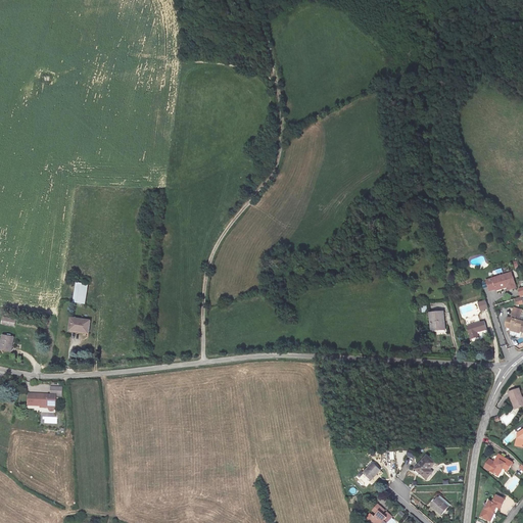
[(508,290),(516,287),(511,272),(486,280),(489,290),(506,285),(508,290)]
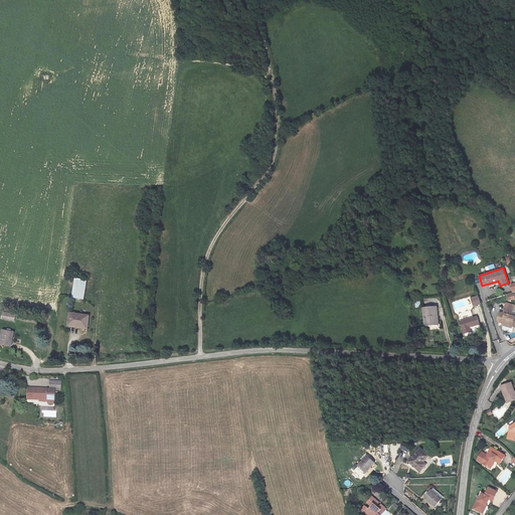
[(81,299),(86,279),(75,278),(72,297),(81,299)]
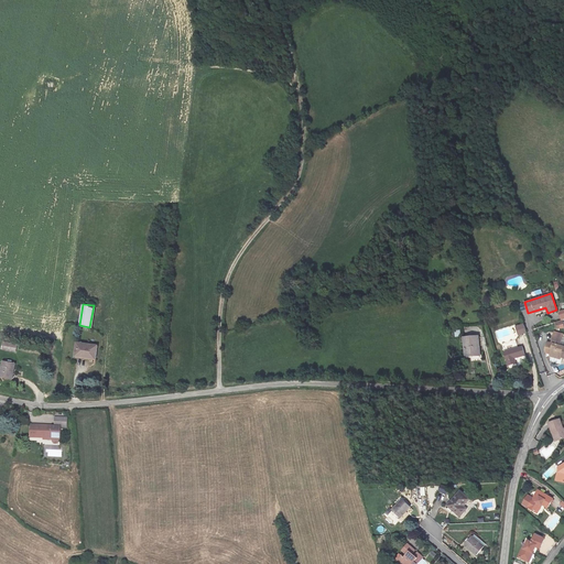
[(527,332),(523,324),(516,326),(519,334),(527,332)]
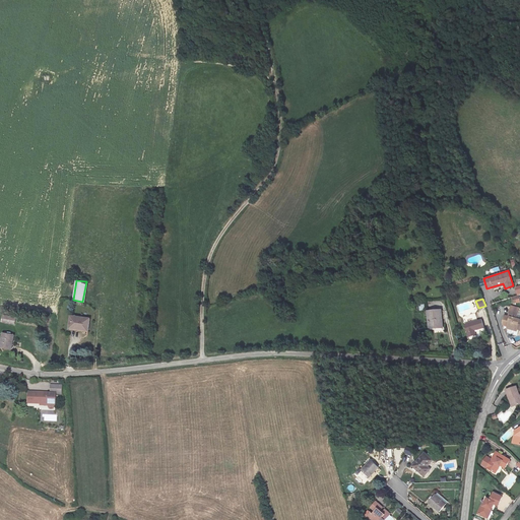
[(519,308),(511,306),(509,315),(513,316),(512,319),(504,317),(503,323),(504,326),(519,330),(519,320),(516,320),(519,308)]
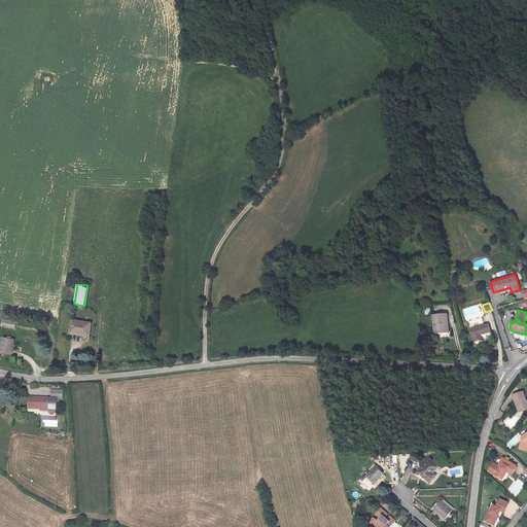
[(447,314),(432,315),(433,332),(448,331),(447,314)]
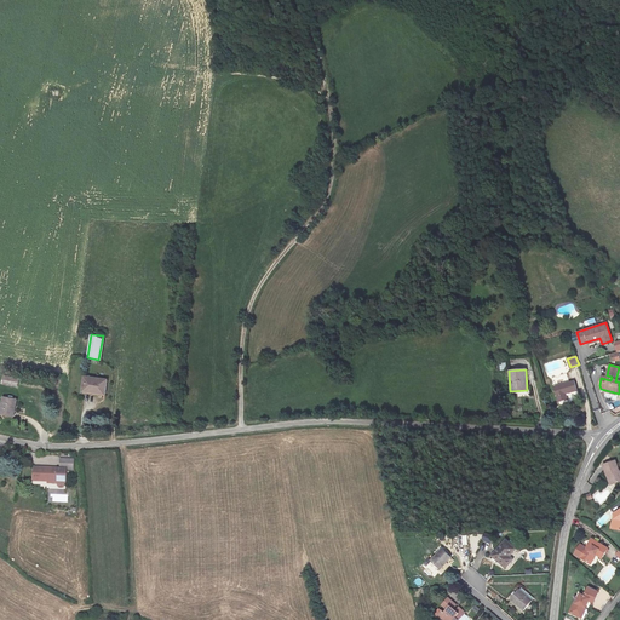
[(17,386),(18,379),(4,375),(3,384),(17,386)]
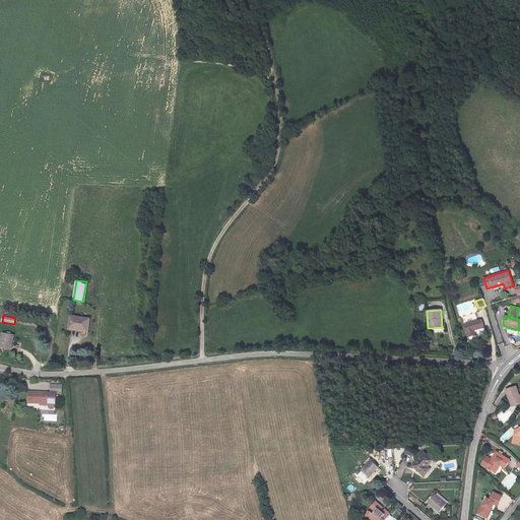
[(87,331),(89,319),(70,316),(68,328),(87,331)]
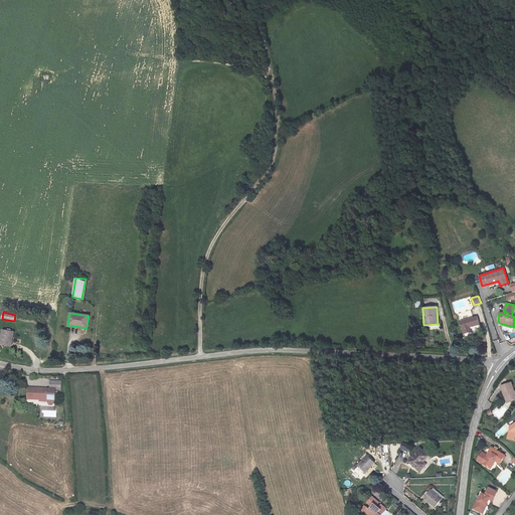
[(471,327),(479,324),(476,316),(460,321),(464,333),(472,331),(471,327)]
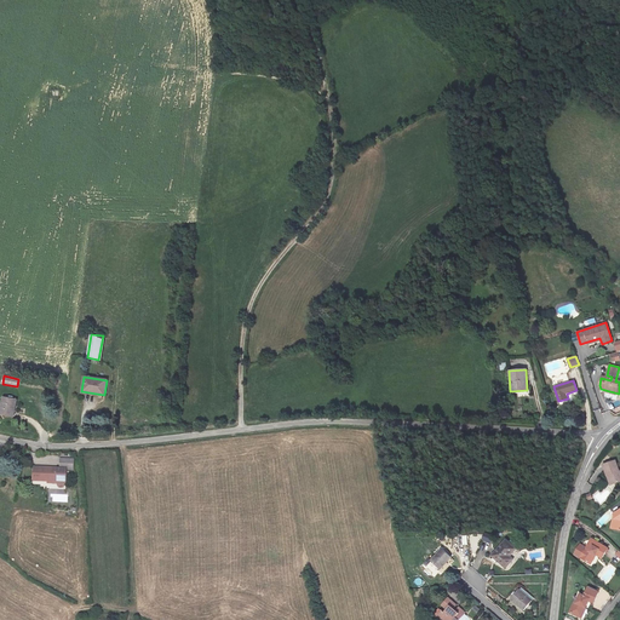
[(0,413),(12,417),(16,400),(3,396),(0,406),(0,413)]
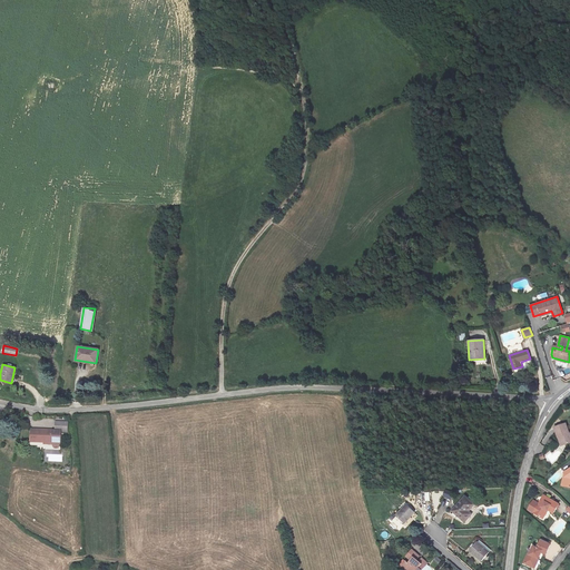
[(563,434),(560,424),(550,428),(553,439),(554,438),(557,448),(567,443),(564,434),(563,434)]
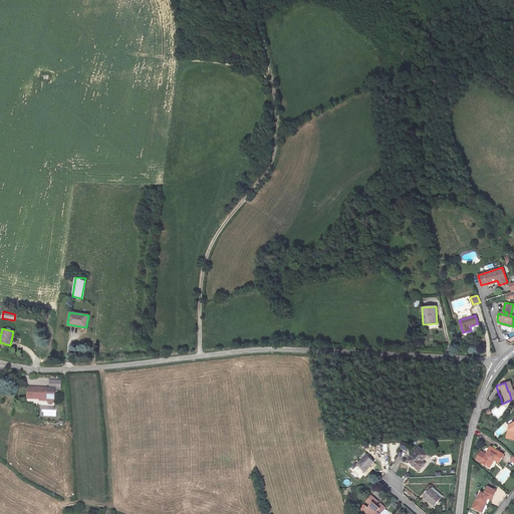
[(39,387),(31,386),(31,391),(27,391),(27,398),(46,399),(48,401),(52,401),(54,399),(55,390),(53,389),(47,389),(39,389),(39,387)]
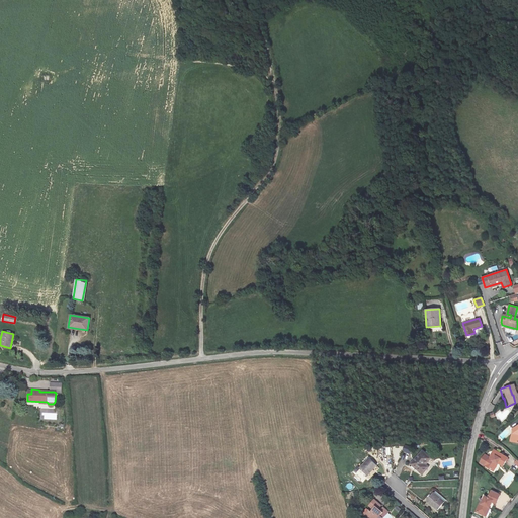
[(403,451),(410,453),(412,447),(405,444),(403,451)]
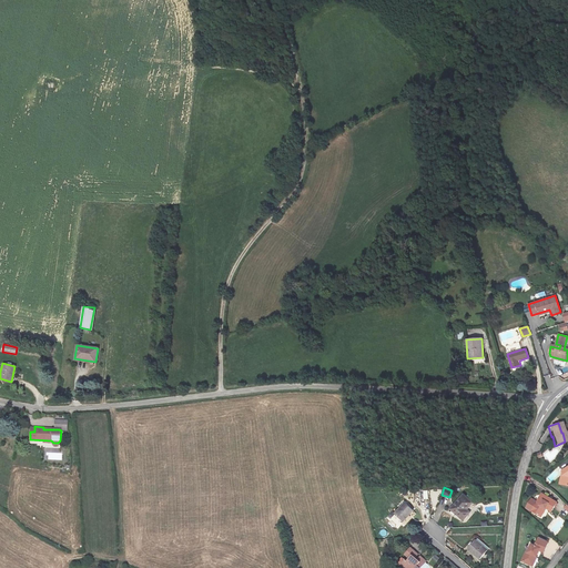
[(543,507),(546,509),(551,511),(557,503),(541,494),(531,510),(538,515),(543,507)]
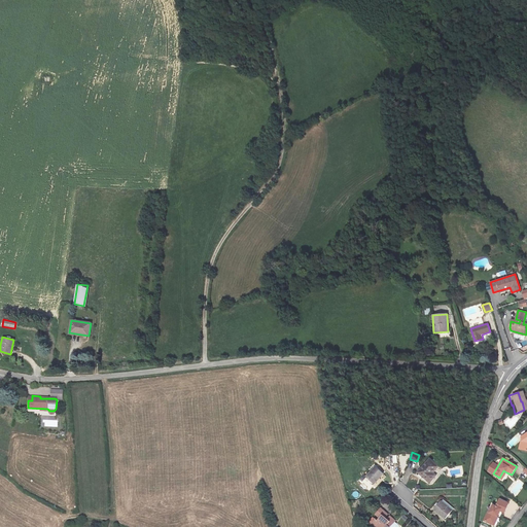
[(433,469),(422,460),(411,475),(425,487),(430,481),(426,478),(433,469)]
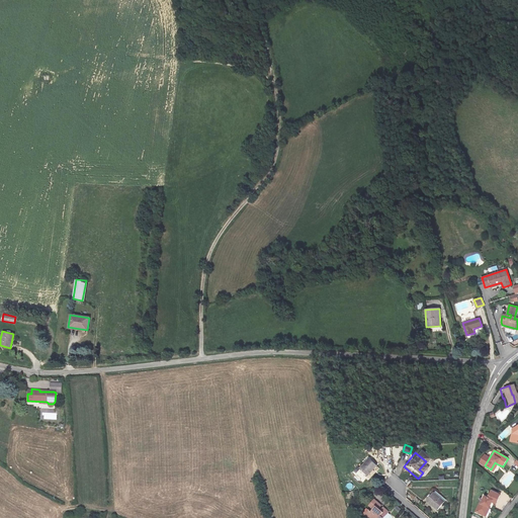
[(360,479),(369,468),(361,462),(353,472),(360,479)]
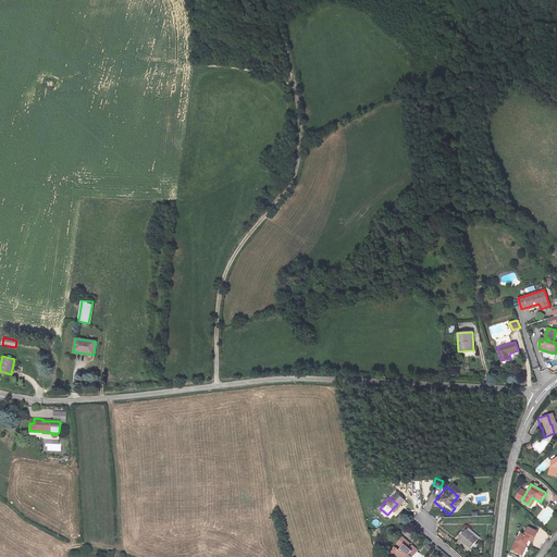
[(537,533),(529,529),(525,536),(522,534),(518,543),(517,543),(512,551),(520,555),(524,546),(528,544),(529,540),(533,542),(537,533)]
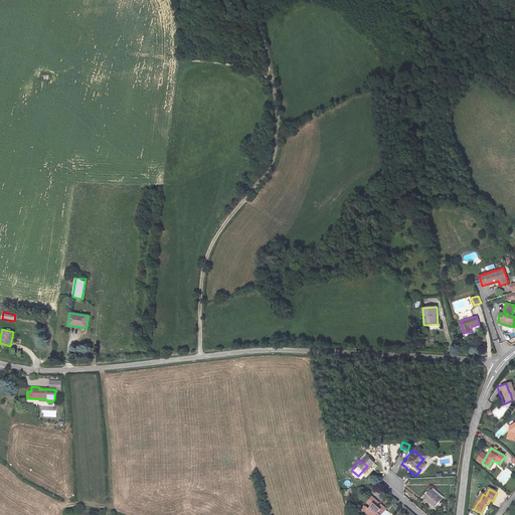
[(437,505),(424,495),(418,502),(430,513),(437,505)]
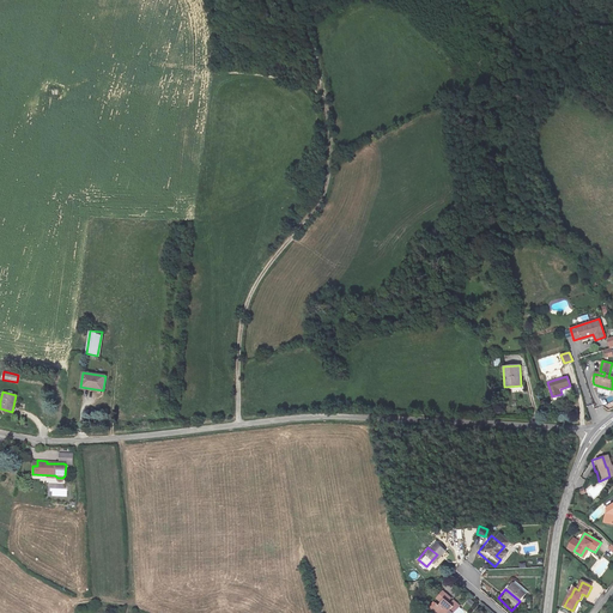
[(439,612),(450,612),(451,611),(436,596),(430,604),(434,606),(431,610),(428,607),(422,612),(439,612)]
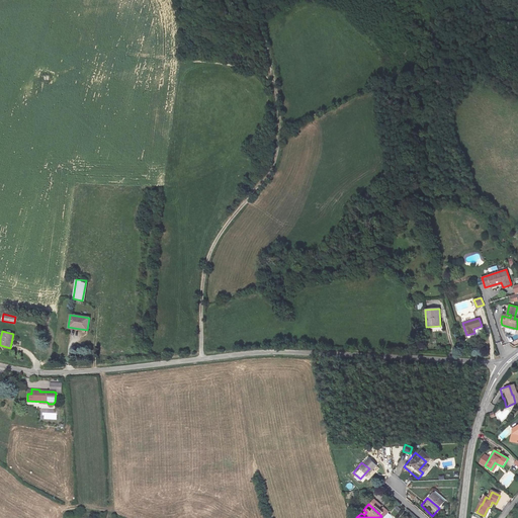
All buildings are outlined.
